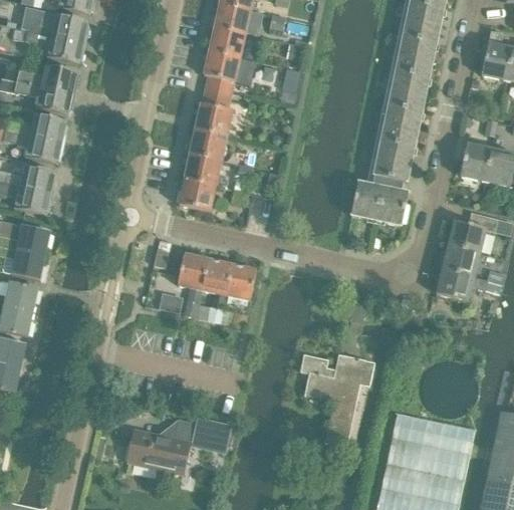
[(20,0),(20,3),(24,4),(32,5),(33,0),(59,0),(58,7),(89,14),(89,11),(92,8),(93,2),(92,0),(20,0)]
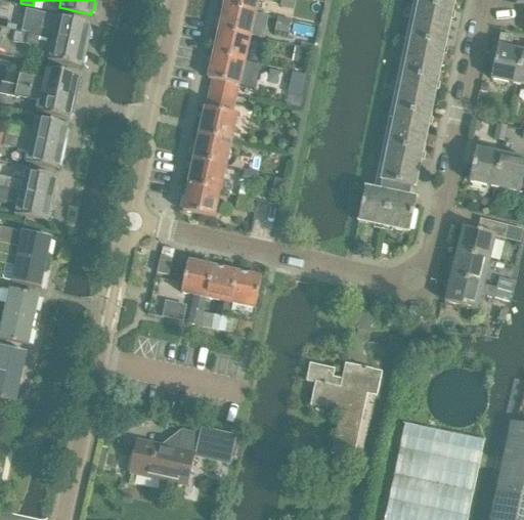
[(223,0),(223,3),(255,9),(256,0),(223,0)]
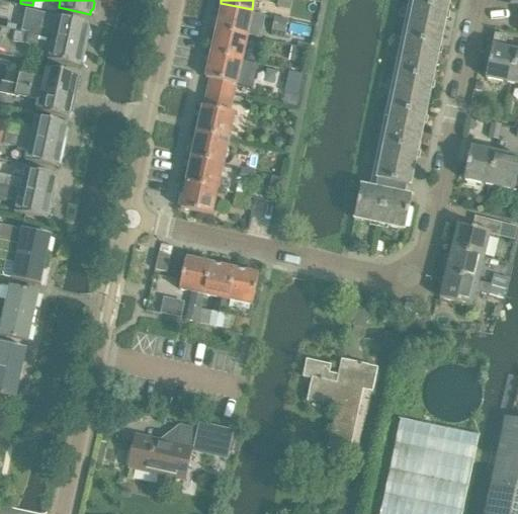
[(413,0),(384,141),(417,148),(448,0),(413,0)]
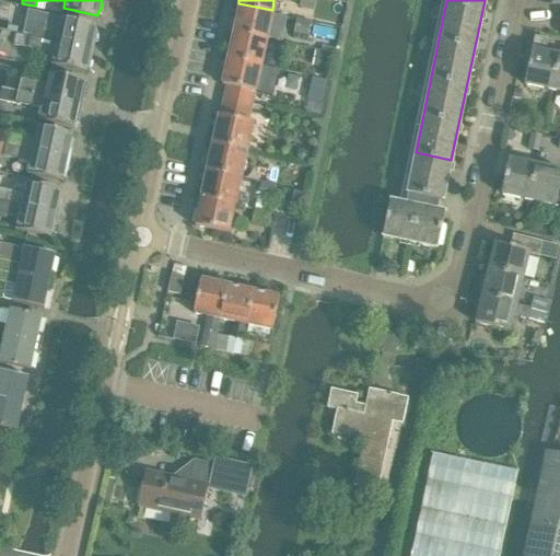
[(238,3),(233,29),(266,36),(272,10),(238,3)]
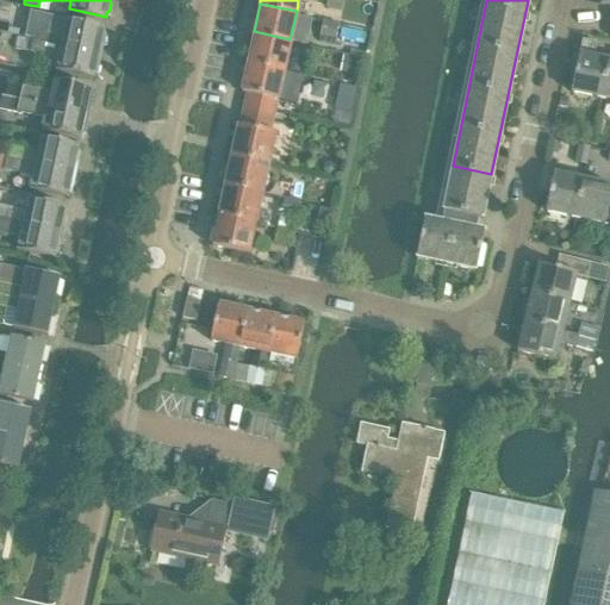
[(26,22),(24,35),(99,50),(100,43),(103,39),(105,31),(104,29),(104,24),(67,17),(29,8),(26,22)]
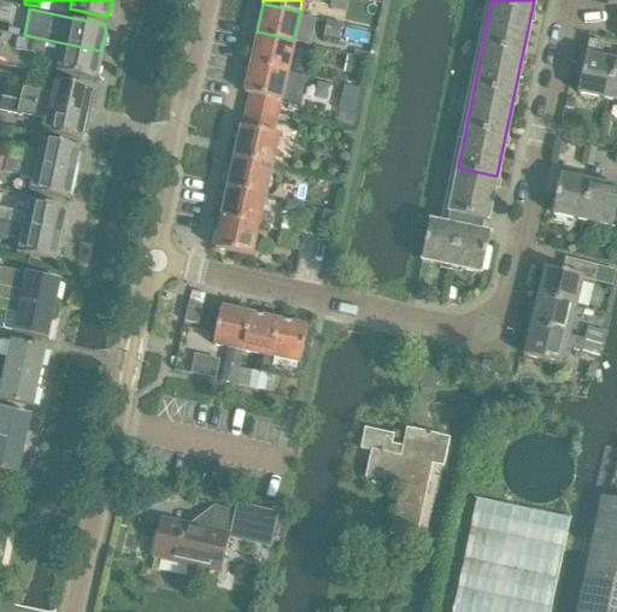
[(323,34),(339,37),(342,21),(328,17),(323,34)]
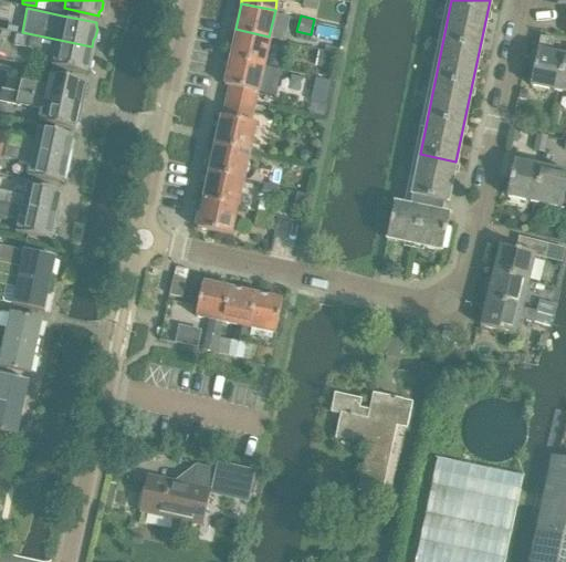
[(236,29),(229,55),(263,63),(269,37),(236,29)]
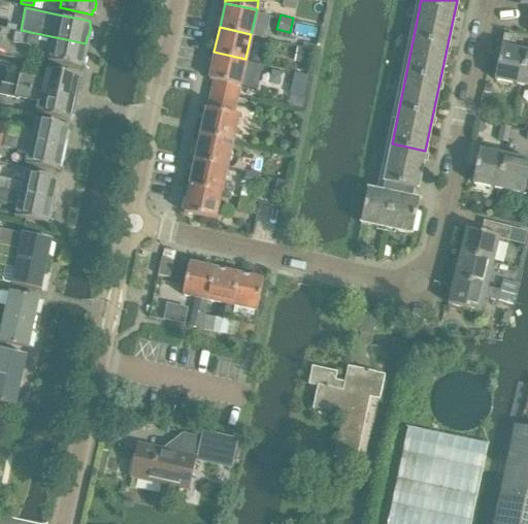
[(15,29),(13,39),(15,39),(26,41),(34,44),(48,56),(48,58),(80,65),(81,62),(84,60),(85,54),(84,50),(86,43),(21,30),(19,29),(18,29),(15,29)]
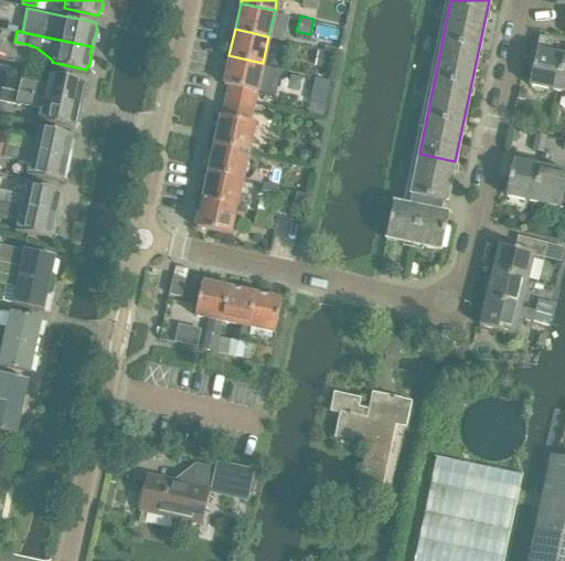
[(529,82),(556,87),(563,52),(550,49),(552,35),(539,33),(529,82)]
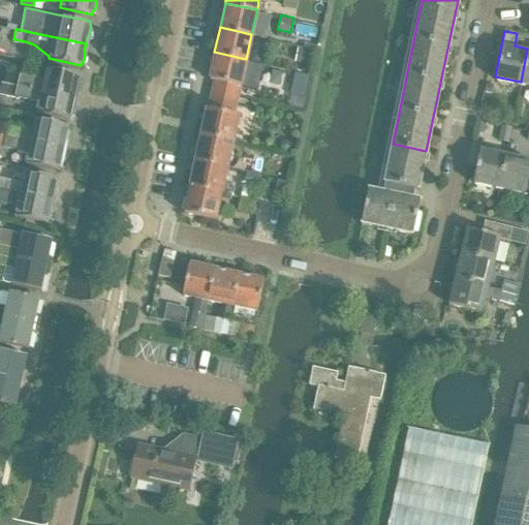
[(298,44),(296,57),(311,60),(314,48),(298,44)]
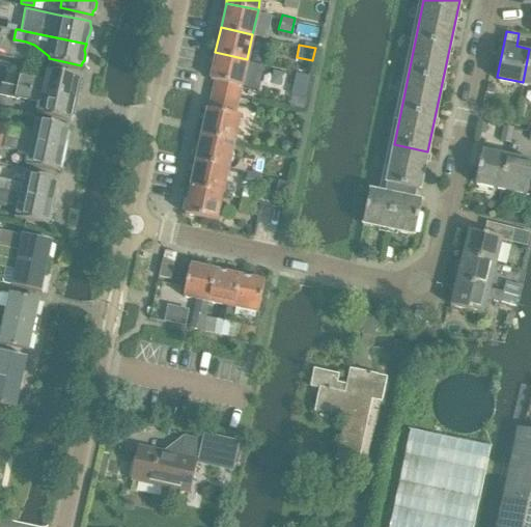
[(215,78),(240,83),(242,83),(247,59),(215,52),(210,77),(215,78)]
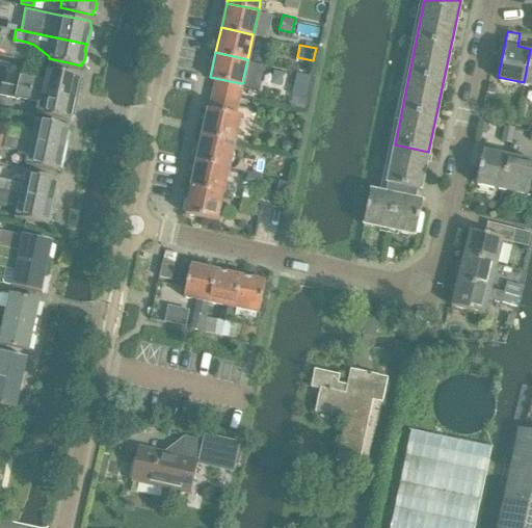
[(4,81),(75,96),(76,87),(79,85),(80,80),(78,77),(79,74),(47,67),(45,77),(19,72),(19,73),(6,70),(4,81)]
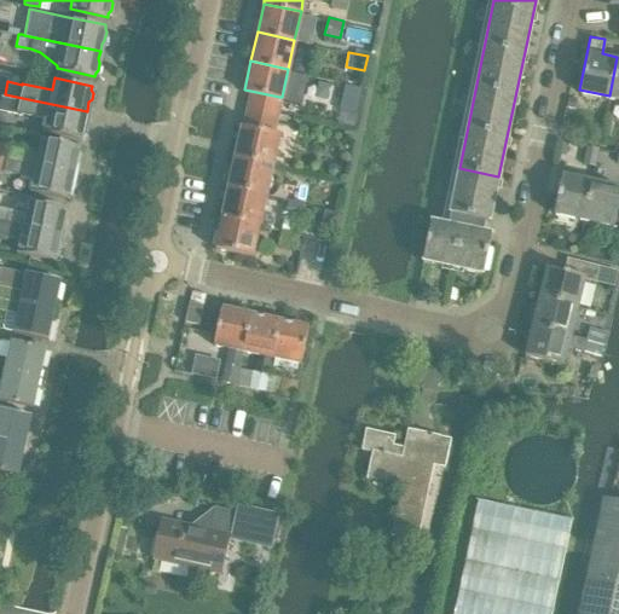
[(346,82),(340,106),(341,106),(357,111),(363,86),(346,82)]
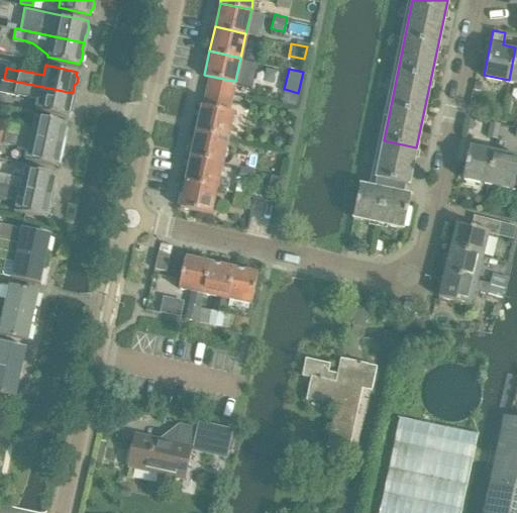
[(209,76),(206,85),(231,91),(233,81),(209,76)]
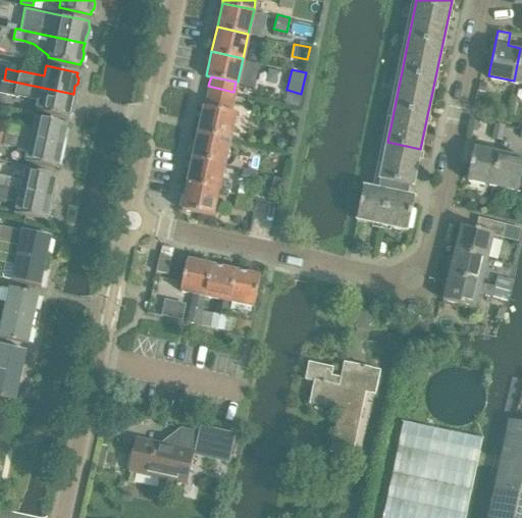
[(37,109),(68,115),(69,112),(71,110),(72,104),(71,101),(73,94),(4,80),(1,79),(0,84),(0,89),(14,93),(39,98),(37,109)]
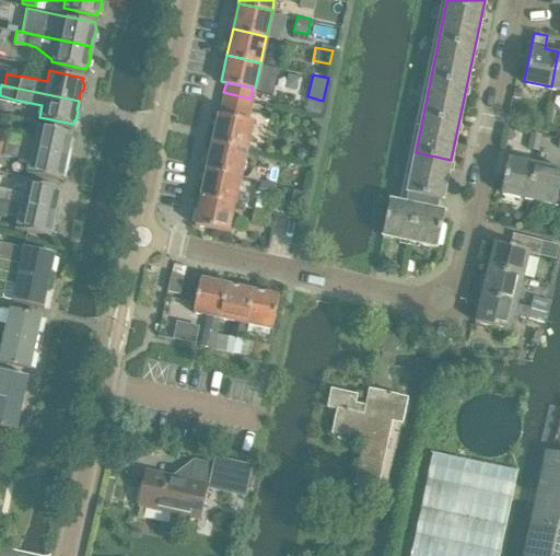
[(514,85),(512,94),(521,96),(523,87),(514,85)]
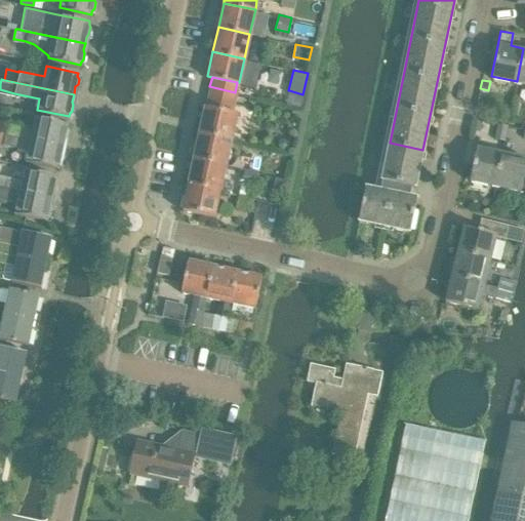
[(208,94),(205,105),(231,111),(234,99),(208,94)]
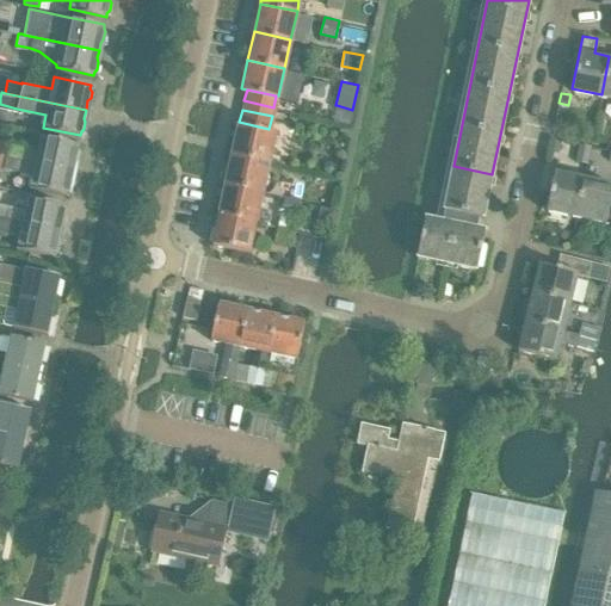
[(239,122),(233,153),(269,160),(276,130),(269,129),(239,122)]
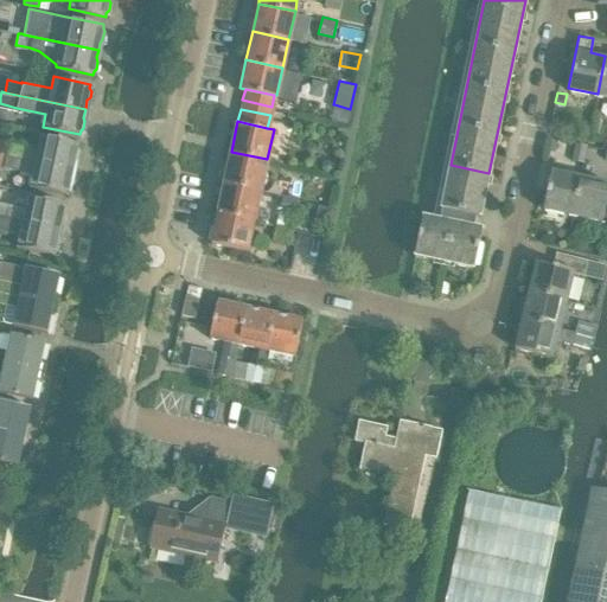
[(0,152),(72,167),(74,159),(77,155),(78,151),(77,145),(77,141),(42,134),(38,146),(0,138),(0,152)]
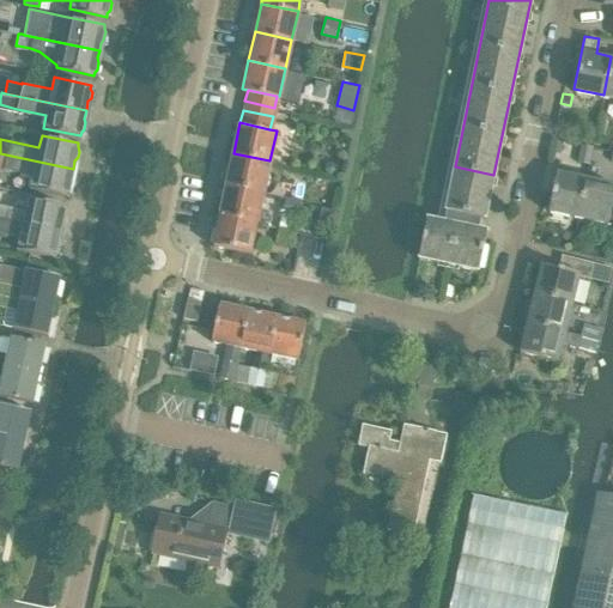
[(582,143),(578,158),(589,160),(593,145),(582,143)]
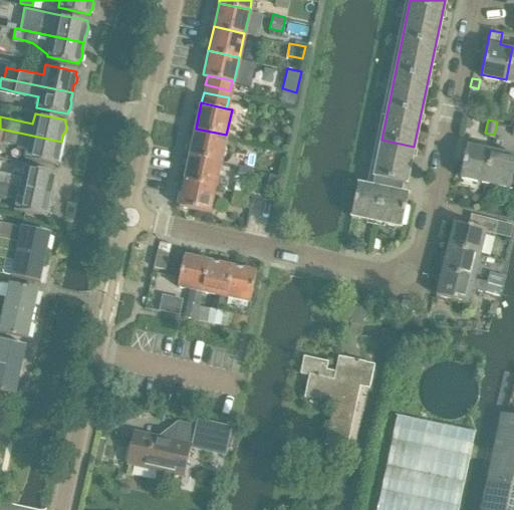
[(25,157),(56,163),(57,160),(59,159),(61,153),(59,148),(61,142),(0,129),(0,140),(28,146),(25,157)]
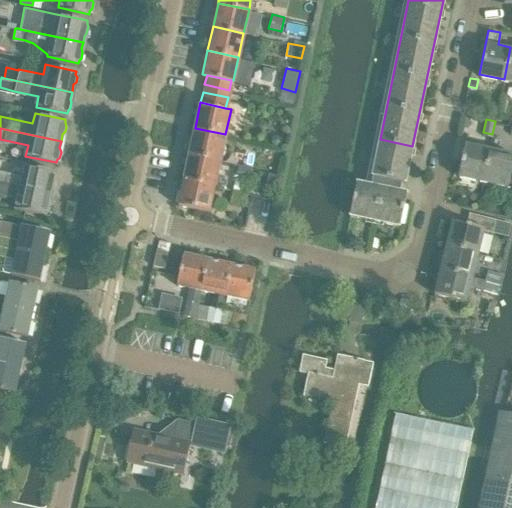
[(195,128),(189,153),(220,159),(225,134),(195,128)]
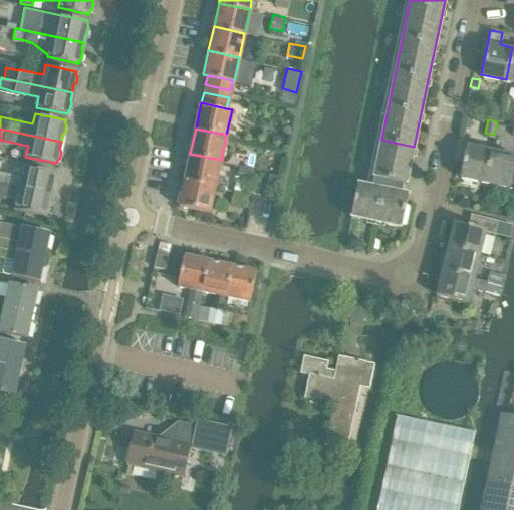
[(274,135),(272,141),(276,145),(282,144),(283,138),(279,134),(274,135)]
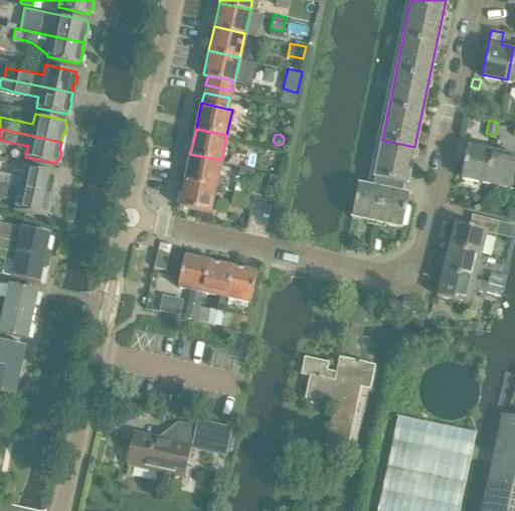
[(382,140),(372,185),(383,188),(403,192),(405,182),(407,182),(413,152),(414,147),(382,140)]
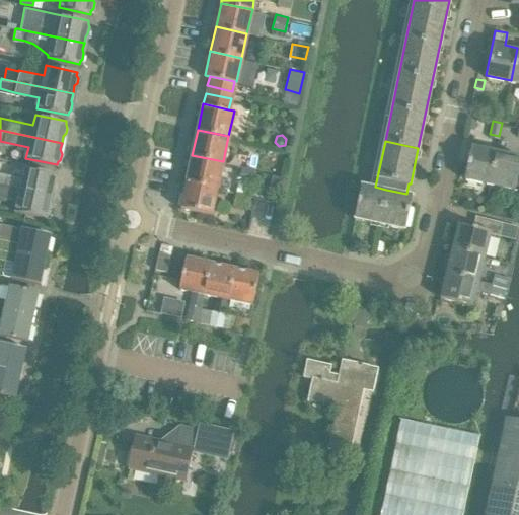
[(464,177),(489,182),(496,150),(471,144),(464,177)]
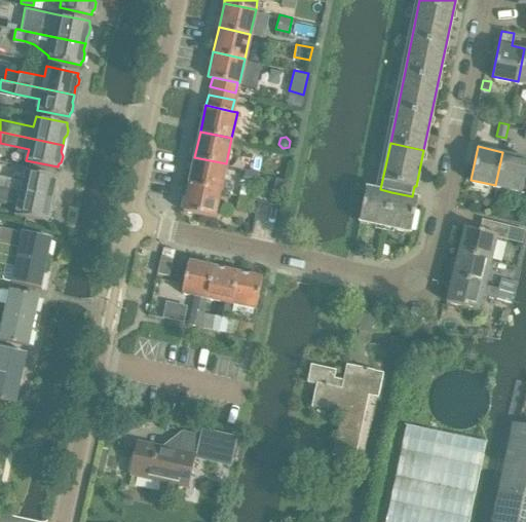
[(525,156),(502,152),(495,185),(521,191),(525,168),(525,156)]
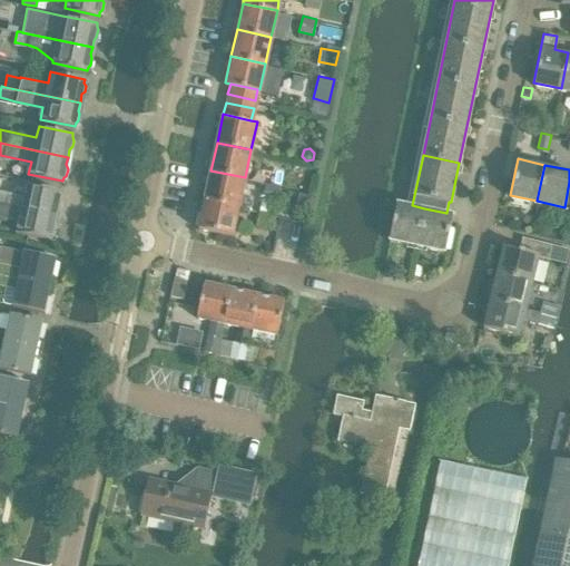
[(210,171),(204,197),(239,205),(245,177),(210,171)]
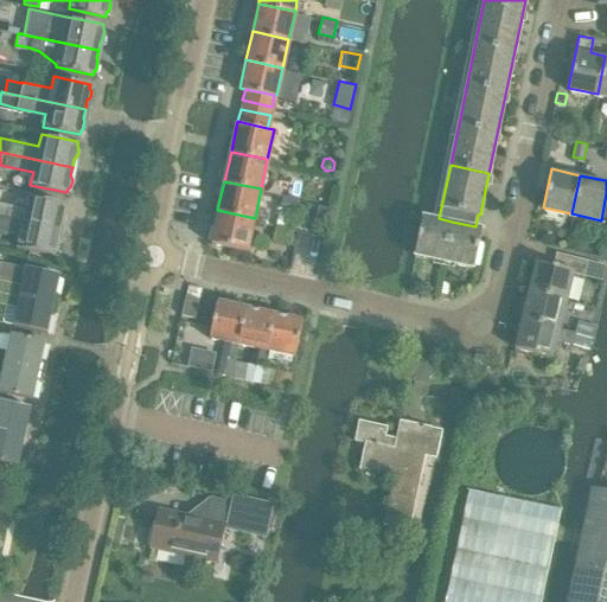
[(0,215),(59,228),(61,219),(64,216),(65,209),(64,204),(64,202),(29,193),(25,207),(0,202),(0,215)]
